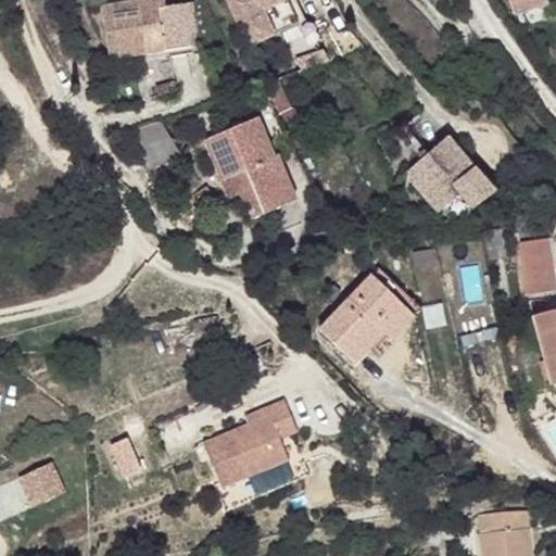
[(163,0),(141,0),(101,7),(110,60),(164,52),(164,57),(180,54),(192,52),(191,36),(197,36),(193,3),(165,8),(163,0)]
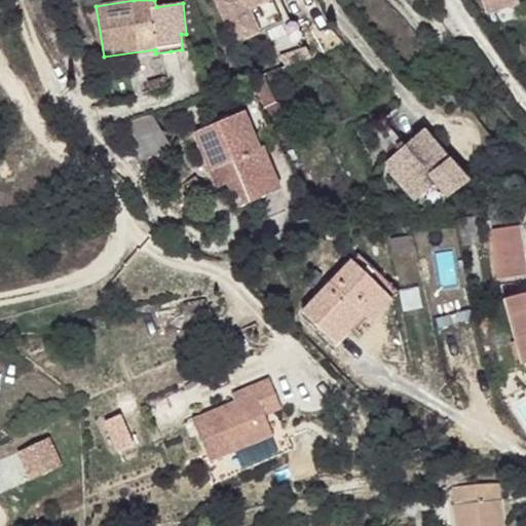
[(220,0),(243,45),(290,22),(278,0),(220,0)]
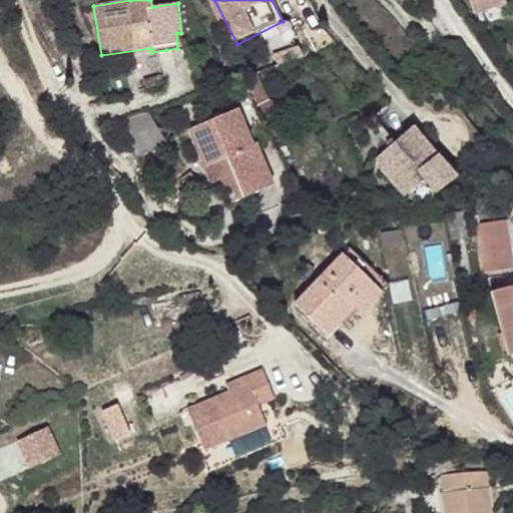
[(269,100),(257,74),(243,78),(257,106),(269,100)]
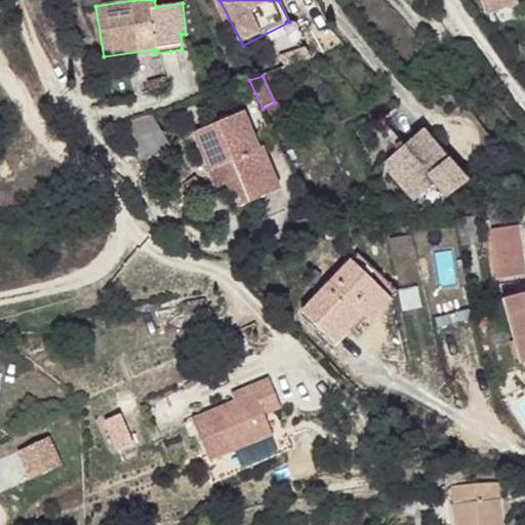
[(166,85),(164,77),(147,82),(149,90),(166,85)]
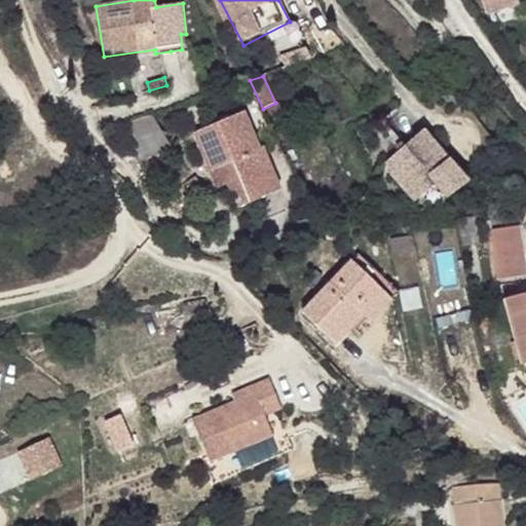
[(258,148),(242,112),(194,133),(210,170),(220,165),(227,184),(236,208),(271,193),(253,150),(258,148)]
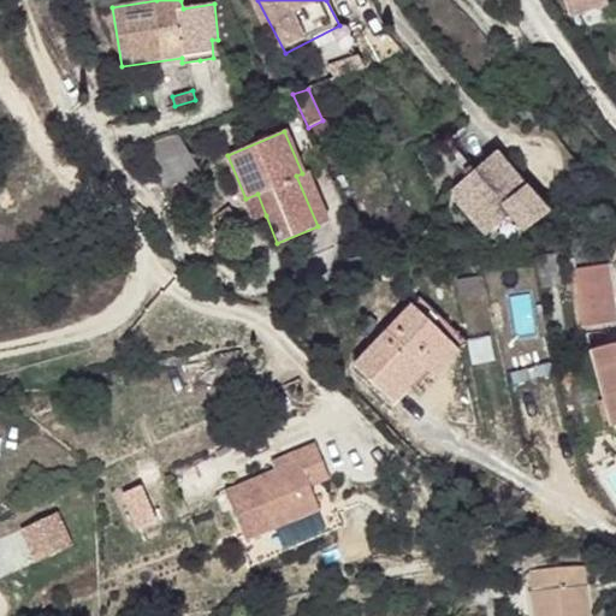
[(548,211),(496,152),(448,193),(485,235),(509,215),(523,232),(548,211)]
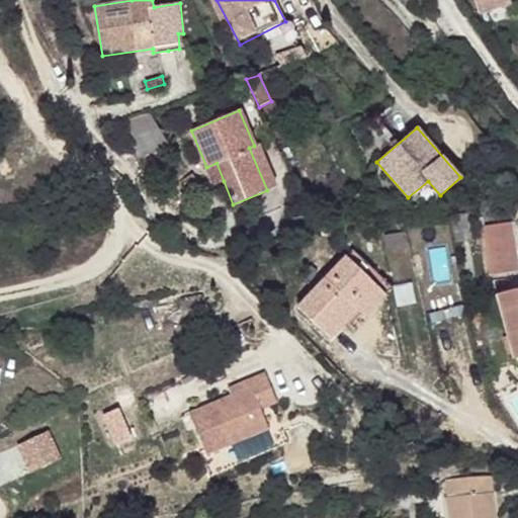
[(275,187),(257,145),(254,146),(249,148),(267,190),(275,187)]
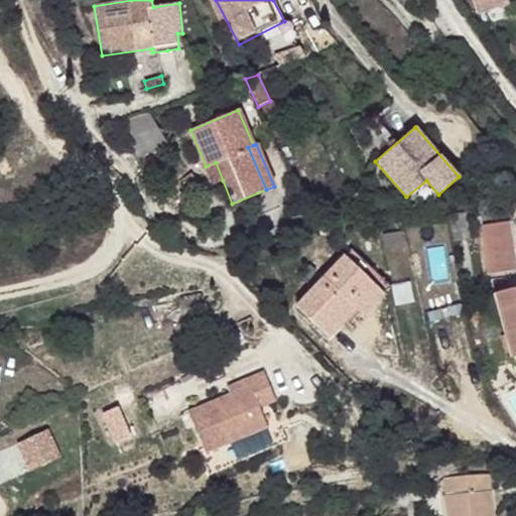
[(223,180),(216,162),(206,166),(213,184),(223,180)]
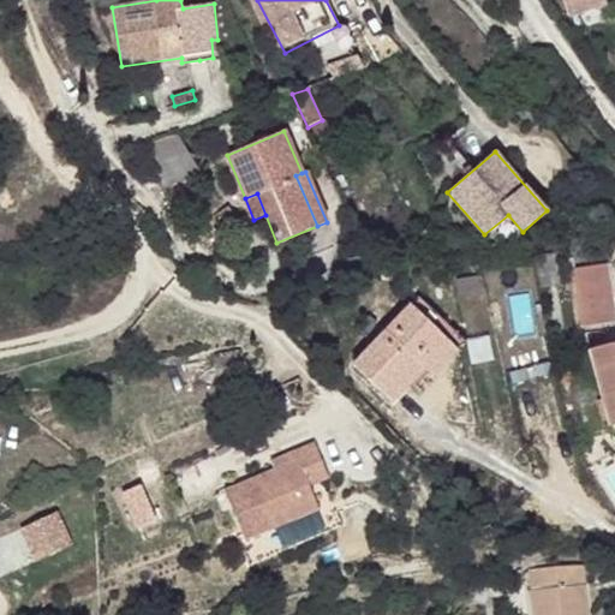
[(614,239),(599,242),(601,258),(614,257),(614,239)]
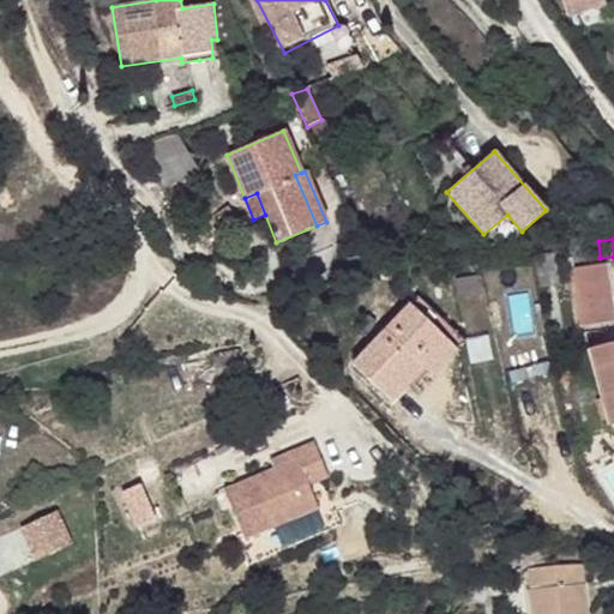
[(613,321),(605,264),(572,269),(579,326),(613,321)]
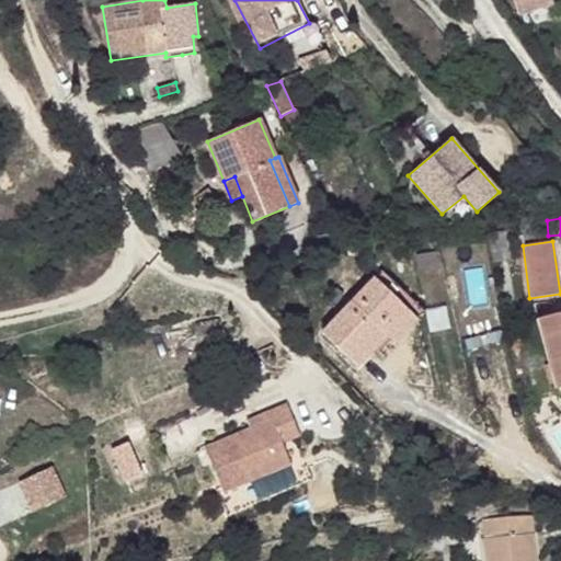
[(424,311),(381,270),(374,277),(410,312),(418,320),(422,315),(424,311)]
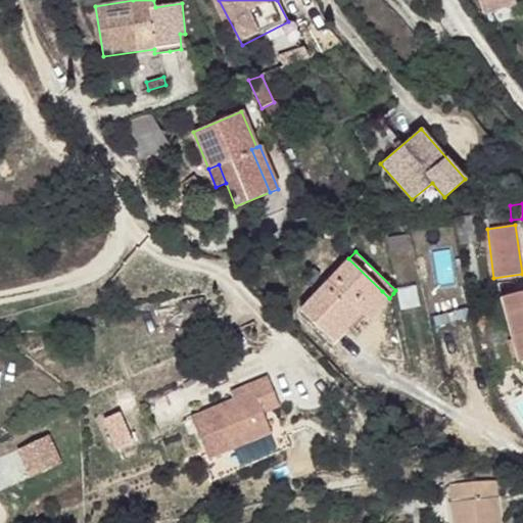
[(382,291),(348,258),(300,311),(334,341),(360,314),(382,291)]
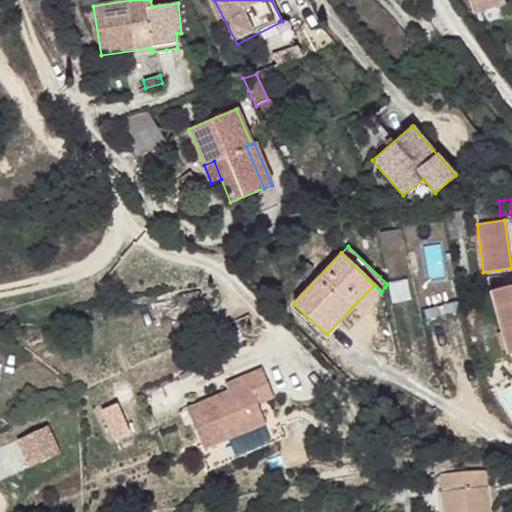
[(381,292),(374,285),(352,307),(360,314),(381,292)]
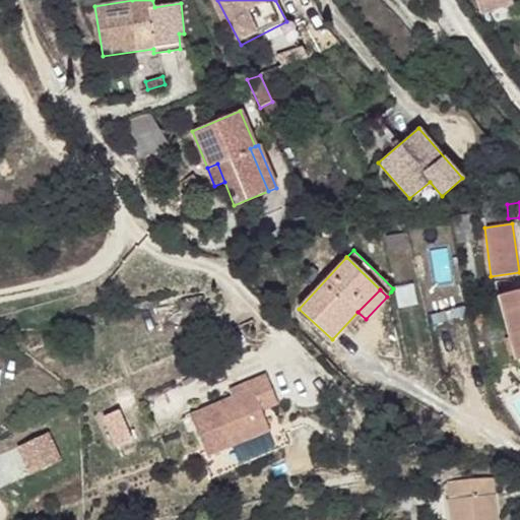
[(519,359),(519,289),(499,296),(516,360),(519,359)]
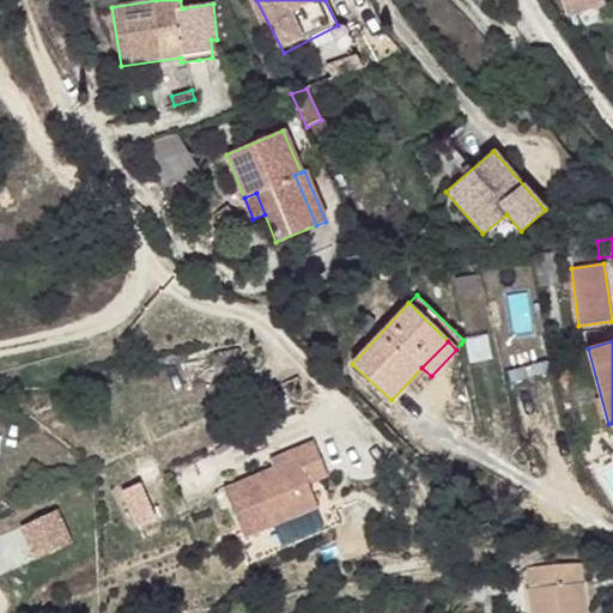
[(290,451),(222,489),(248,535),(316,496),(304,473),(322,463),(304,432),(285,443),(290,451)]
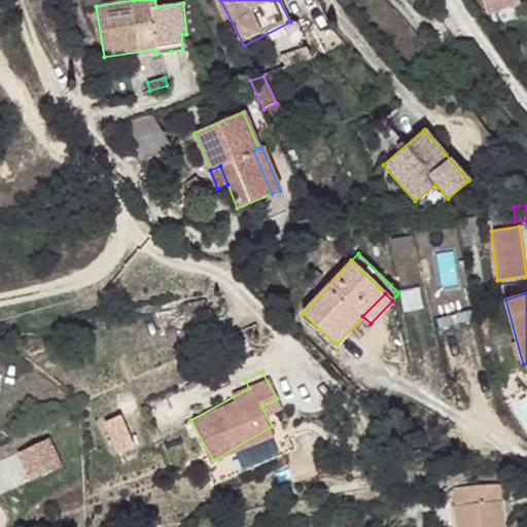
[(231,397),(249,388),(245,381),(227,391),(231,397)]
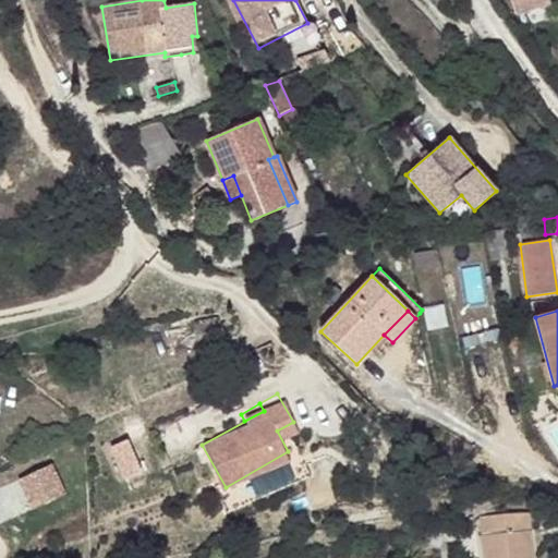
[(46,460),(15,475),(29,504),(60,489),(46,460)]
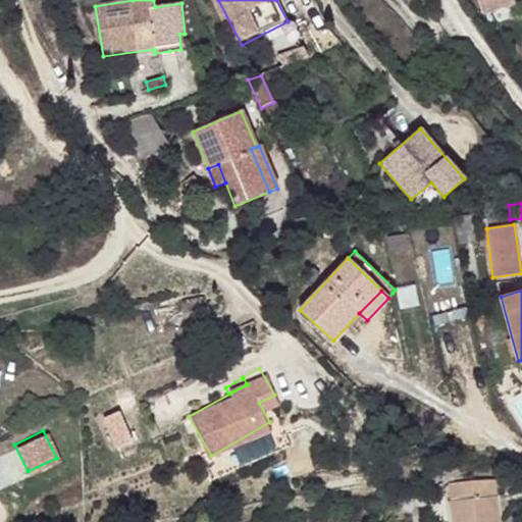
[(471,482),(451,484),(454,521),(498,521),(494,497),(492,480),(471,482)]
